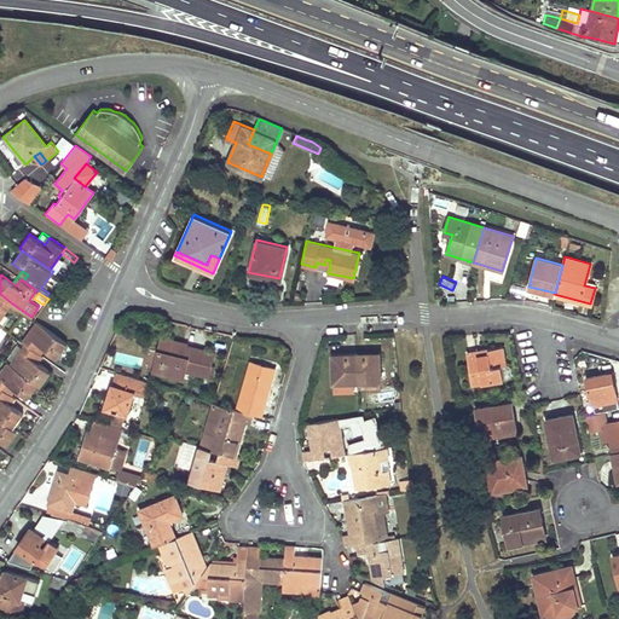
[(0,319),(12,304),(0,294),(0,319)]
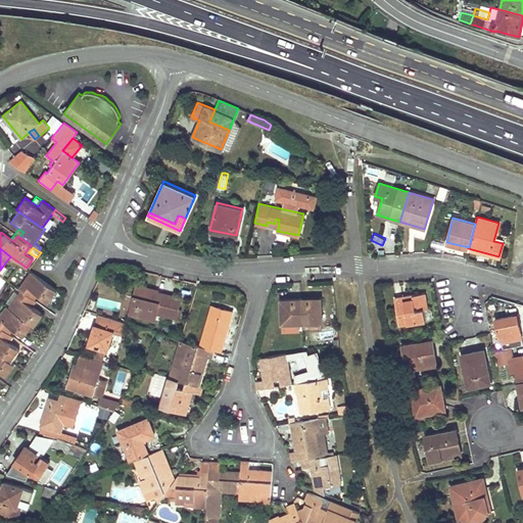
[(18,288),(20,290),(31,296),(35,291),(38,294),(48,301),(56,289),(32,271),(18,288)]
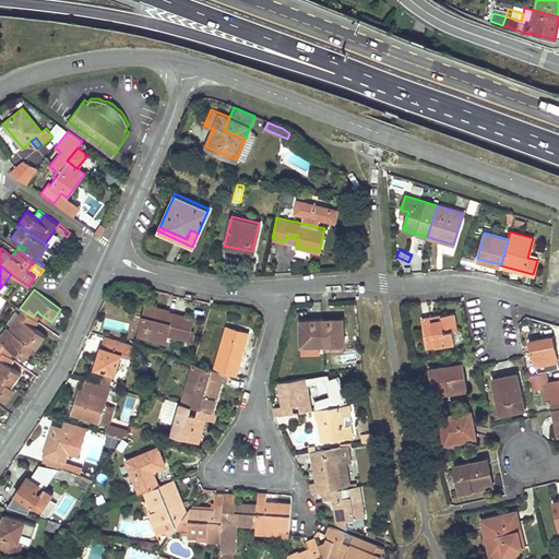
[(149,317),(145,326),(143,335),(165,342),(167,333),(188,339),(193,318),(165,311),(166,309),(146,304),(143,316),(149,317)]
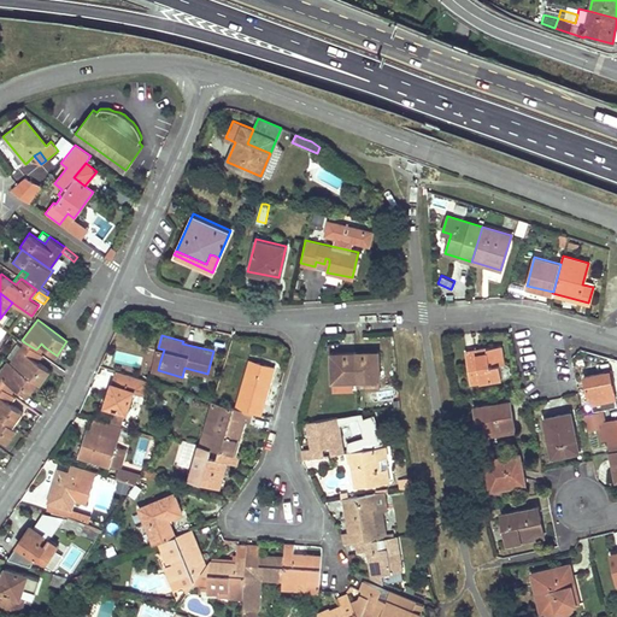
[(12,359),(22,346),(17,342),(7,356),(12,359)]
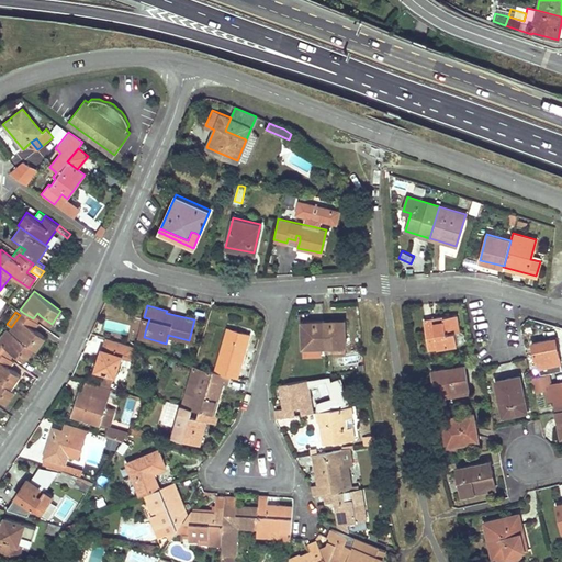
[(11,327),(9,330),(34,348),(36,349),(45,336),(34,328),(31,326),(35,319),(33,318),(22,312),(20,315),(11,327)]
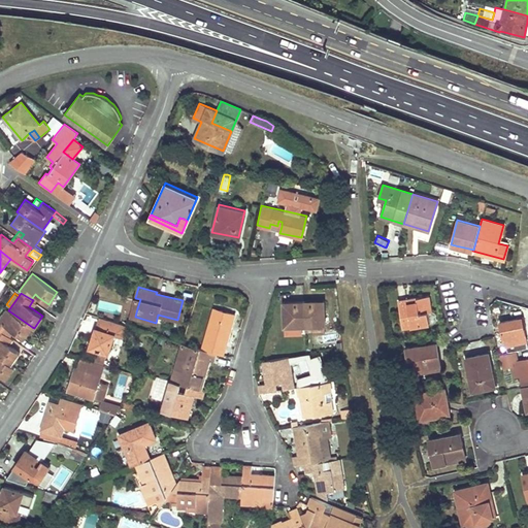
[(431,310),(430,303),(428,296),(399,301),(403,328),(431,323),(429,311),(431,310)]
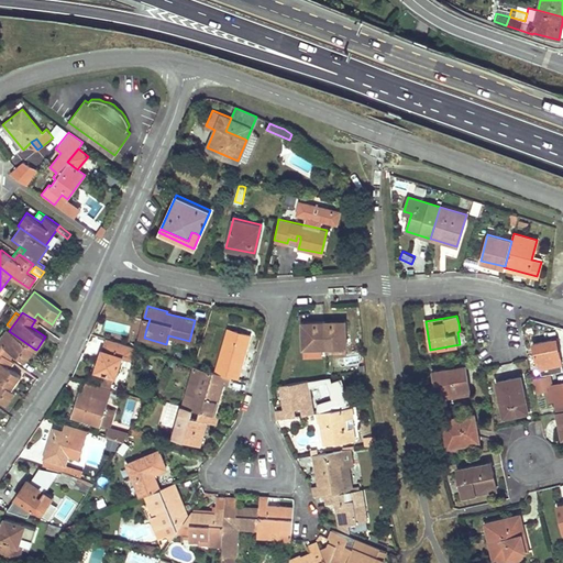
[(146,329),(150,319),(144,318),(140,338),(144,338),(146,329)]
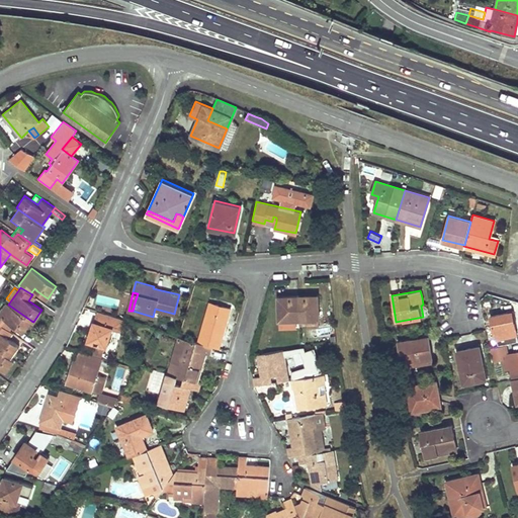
[(319,319),(318,307),(318,294),(278,296),(278,320),(298,320),(319,319)]
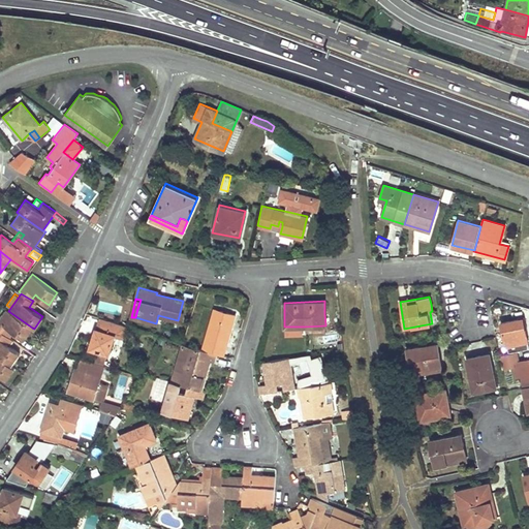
[(0,317),(0,330),(6,335),(10,330),(12,332),(24,340),(32,328),(8,311),(6,309),(0,317)]
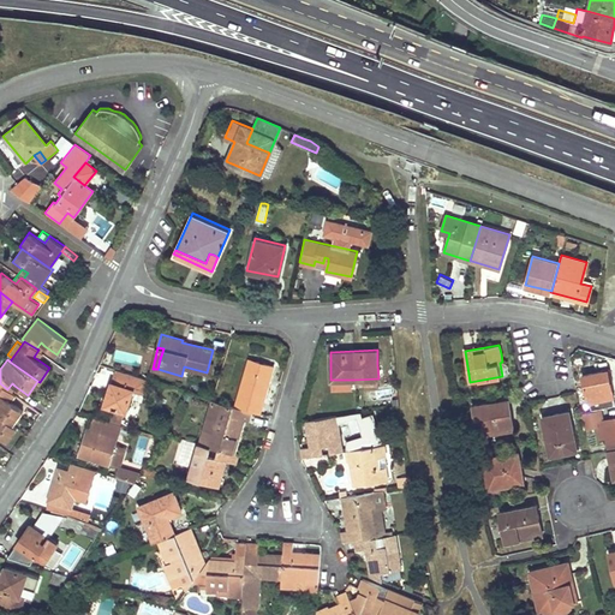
[(243,376),(234,406),(249,411),(258,413),(266,383),(262,382),(264,377),(268,378),(272,365),(248,359),(244,371),(249,372),(248,377),(243,376)]
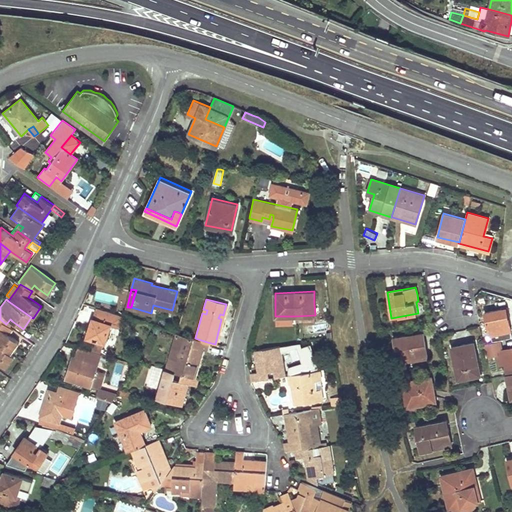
[(105,342),(110,324),(119,327),(123,316),(96,308),(87,337),(105,342)]
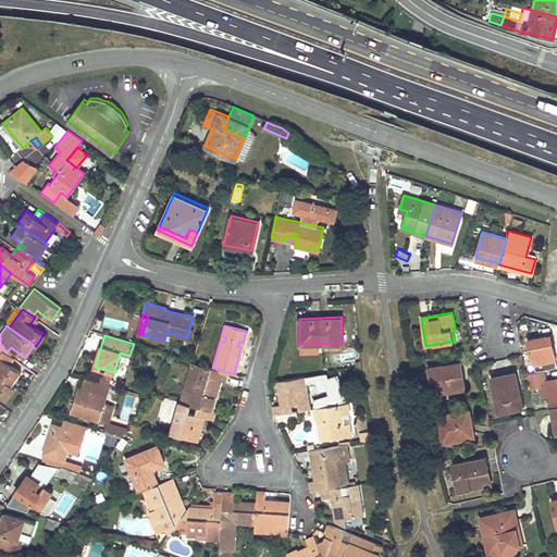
[(556,358),(554,350),(552,343),(548,344),(546,335),(528,339),(533,363),(556,358)]
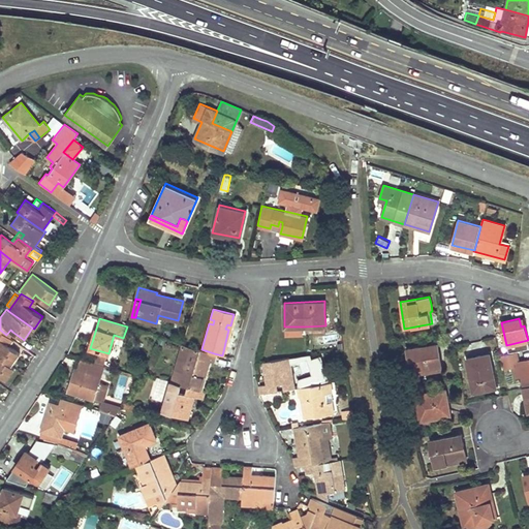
[(325,325),(305,327),(306,332),(313,332),(314,335),(325,334),(325,325)]
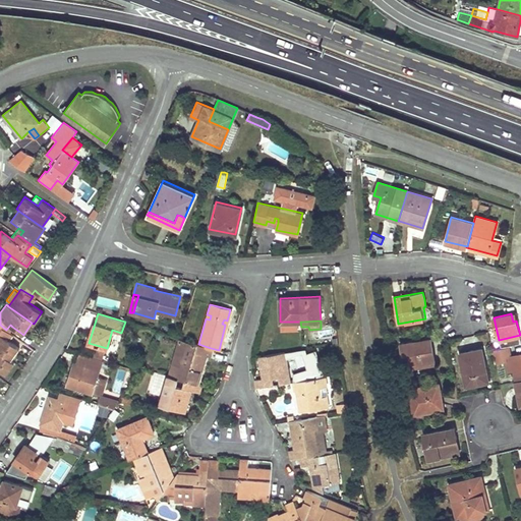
[(0,350),(11,358),(19,347),(9,340),(5,338),(9,332),(6,330),(0,325),(0,350)]
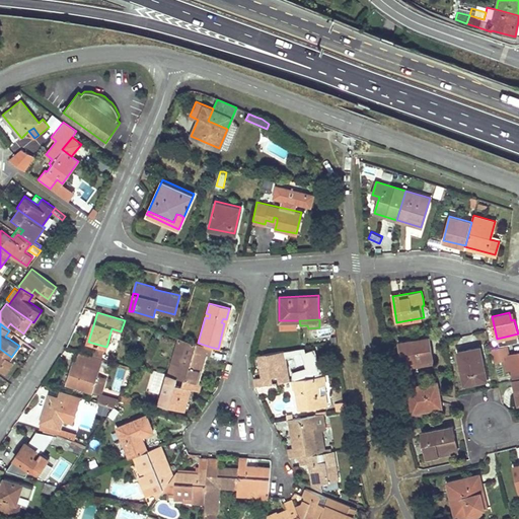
[(195,381),(197,372),(195,371),(196,368),(201,370),(203,362),(205,354),(208,354),(210,347),(198,343),(179,338),(168,374),(195,381)]
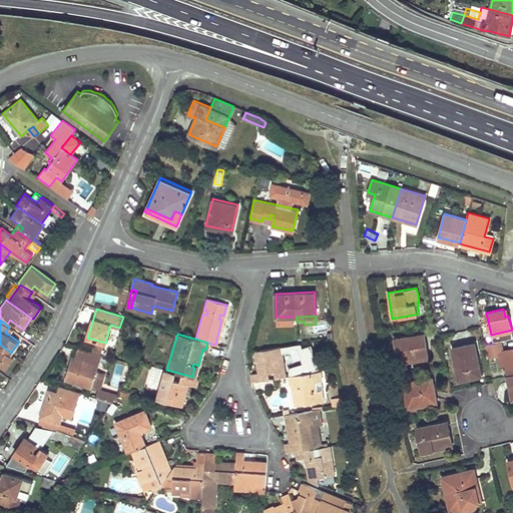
[(400,363),(404,363),(407,362),(406,357),(428,354),(424,334),(395,339),(400,363)]
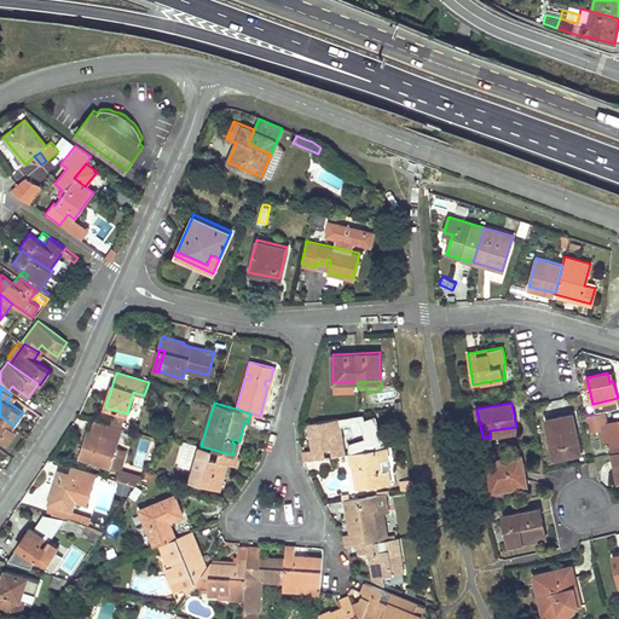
[(613,452),(618,451),(618,420),(607,422),(605,411),(584,415),(588,429),(601,427),(600,423),(606,422),(611,439),(613,452)]
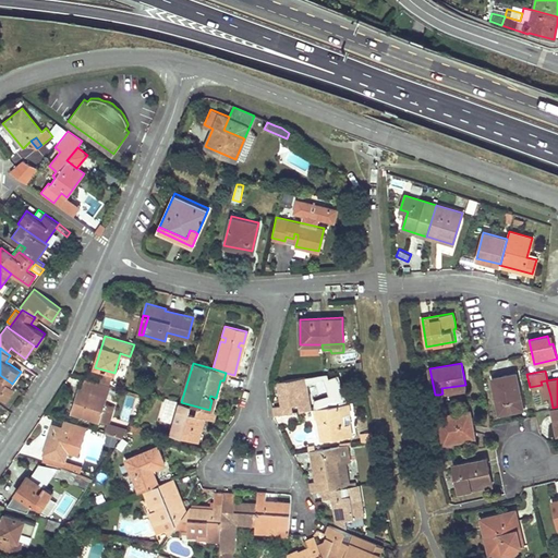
[(499,412),(510,410),(520,408),(517,392),(520,392),(516,373),(493,378),(499,412)]
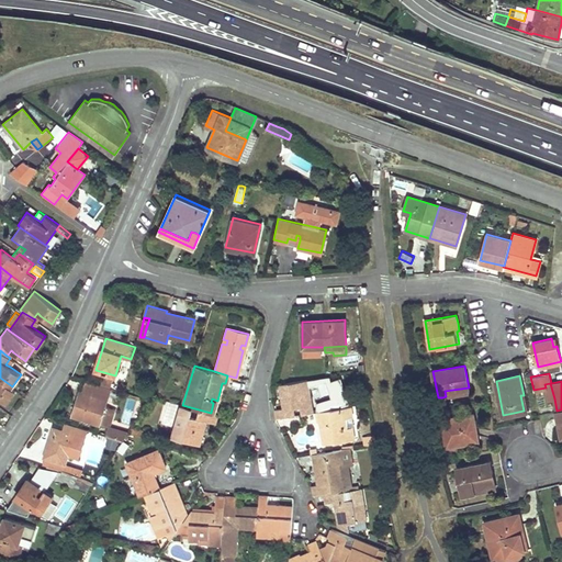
[(0,378),(0,397),(7,403),(15,390),(12,386),(0,378)]
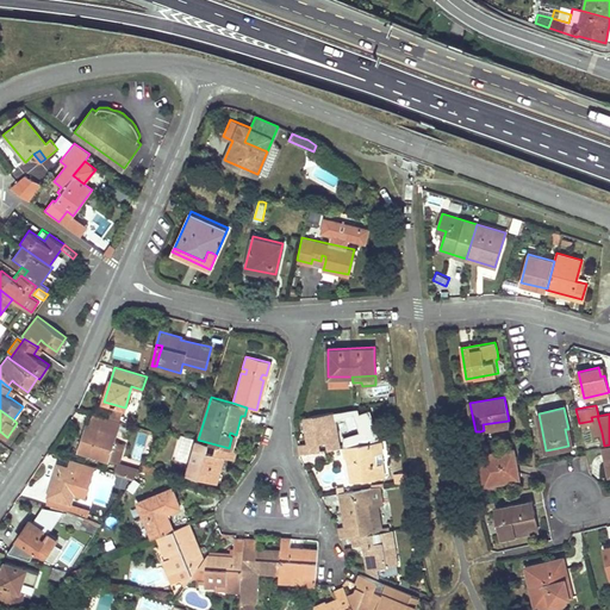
[(300,453),(311,452),(321,449),(319,442),(327,441),(328,448),(340,447),(334,412),(305,417),(309,439),(311,439),(312,442),(309,442),(299,444),(300,453)]
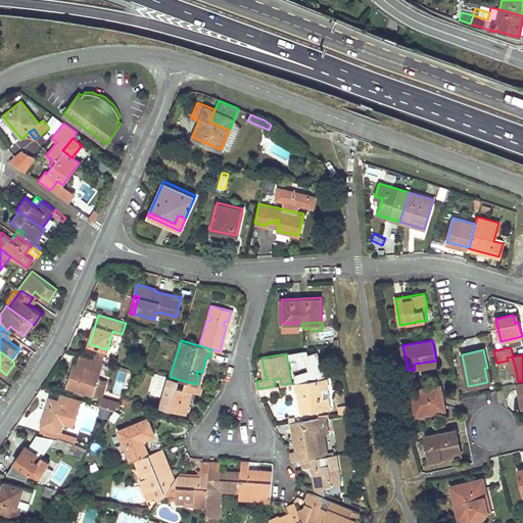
[(102,363),(80,355),(77,365),(74,376),(70,375),(66,386),(101,396),(106,381),(97,378),(102,363)]
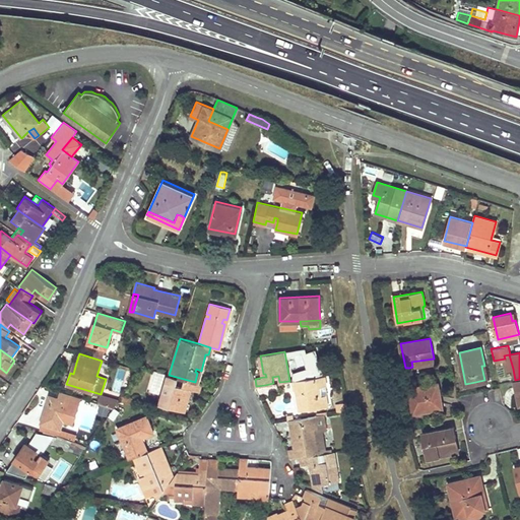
[(513,369),(509,354),(504,355),(505,359),(508,370),(513,369)]
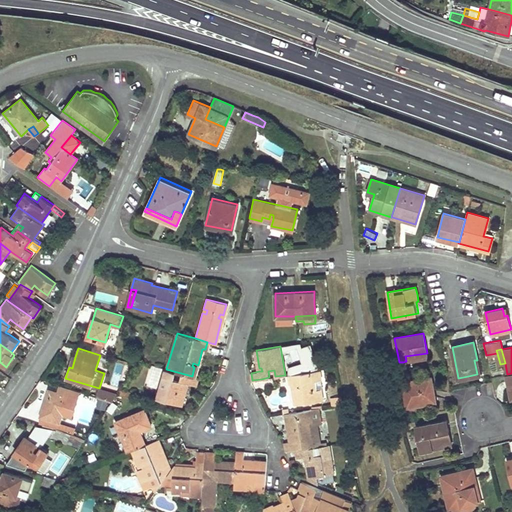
[(427,353),(405,356),(406,361),(427,357),(427,353)]
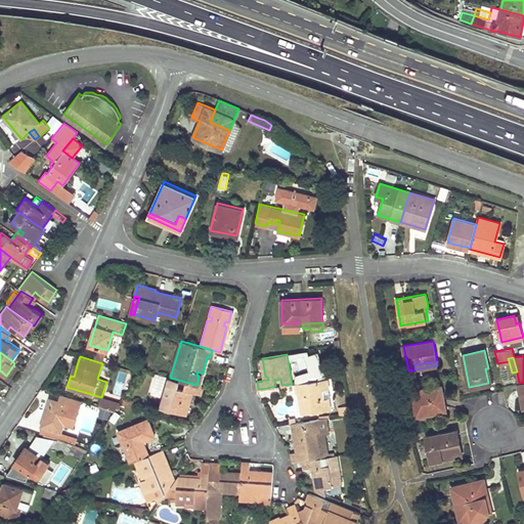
[(494,382),(491,367),(488,368),(485,368),(488,383),(494,382)]
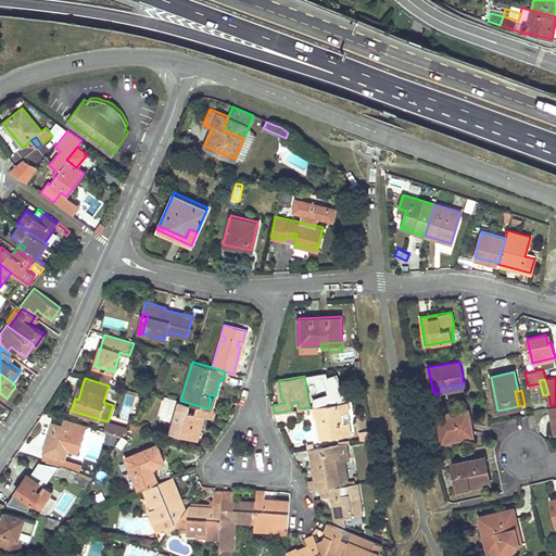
[(214,411),(209,408),(180,401),(179,401),(171,431),(196,439),(200,424),(198,422),(200,415),(203,416),(212,418),(214,411)]
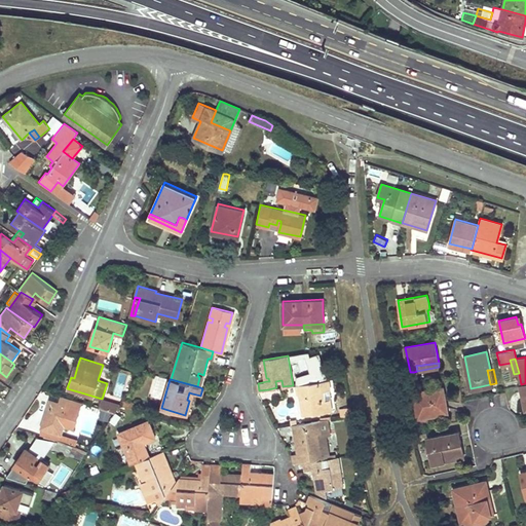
[(297,384),(297,389),(298,393),(301,393),(303,403),(302,403),(304,415),(332,410),(330,398),(325,399),(324,390),(331,389),(329,379),(297,384)]
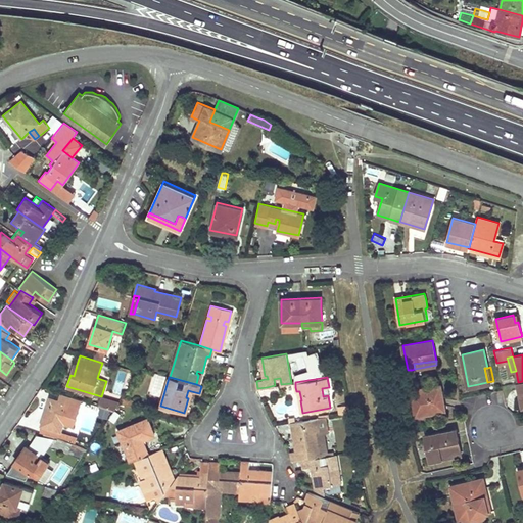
[(415,415),(430,413),(444,410),(440,385),(411,389),(415,415)]
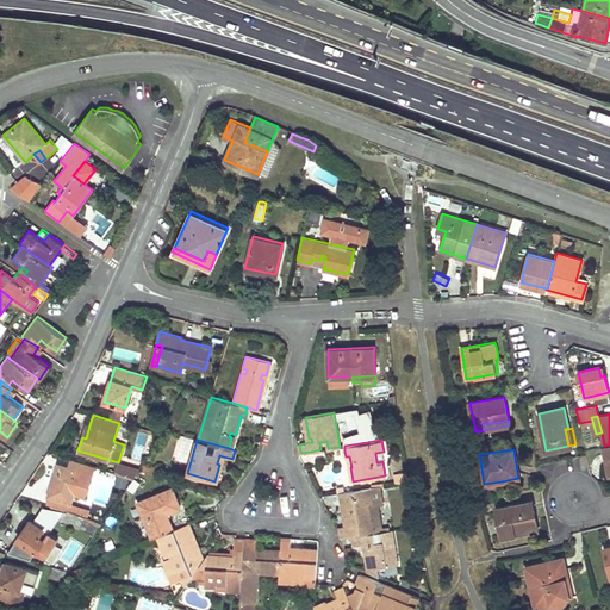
[(61,472),(57,472),(54,485),(51,485),(48,496),(69,503),(73,492),(83,496),(93,466),(70,459),(67,468),(63,467),(61,472)]
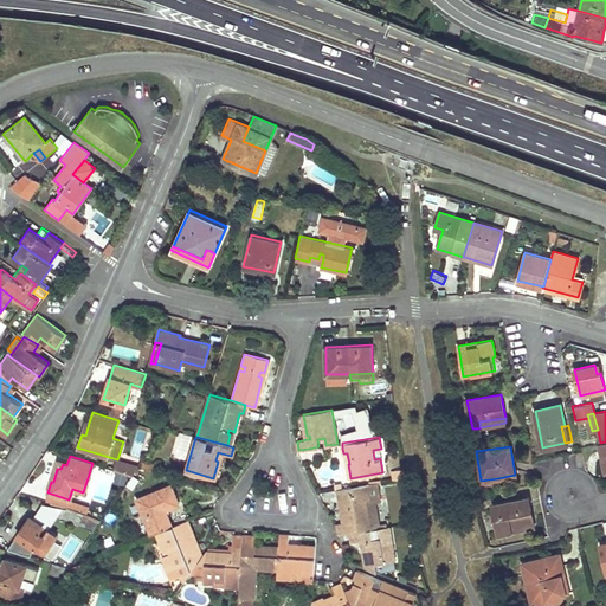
[(133,475),(139,466),(117,459),(114,470),(118,471),(133,475)]
